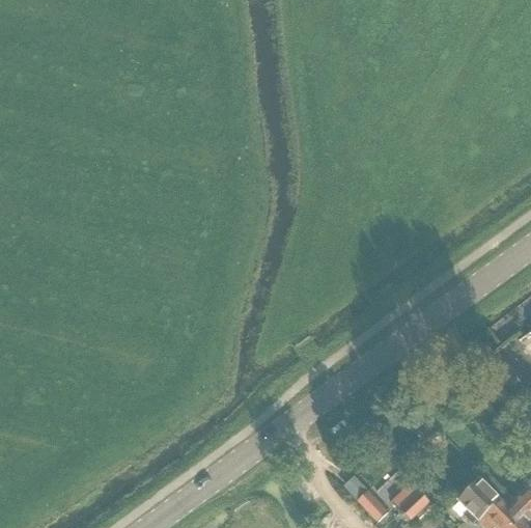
[(376,521),(388,510),(354,474),(342,484),(376,521)]
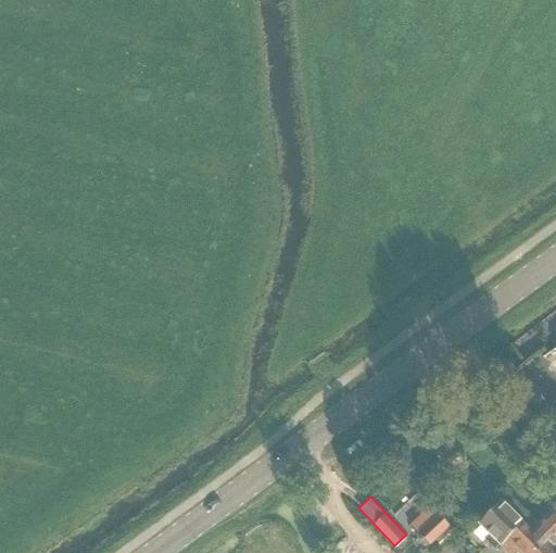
[(501,545),(523,523),(502,501),(479,524),(501,544),(501,545)]
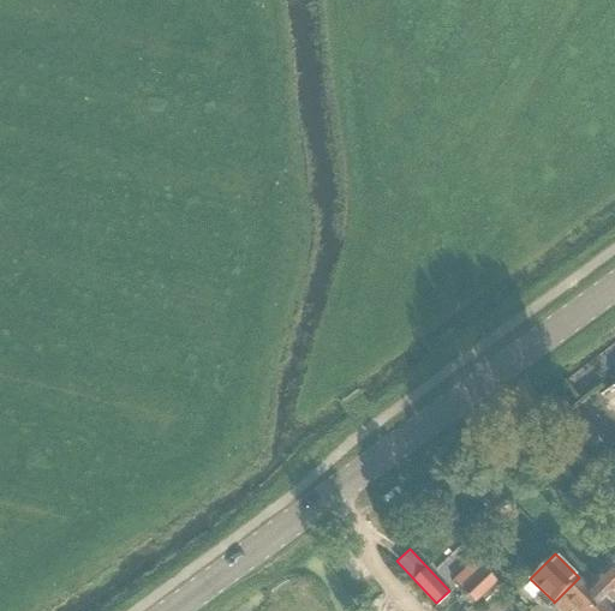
[(613,600),(614,597),(614,569),(610,564),(593,580),(608,594),(613,600)]
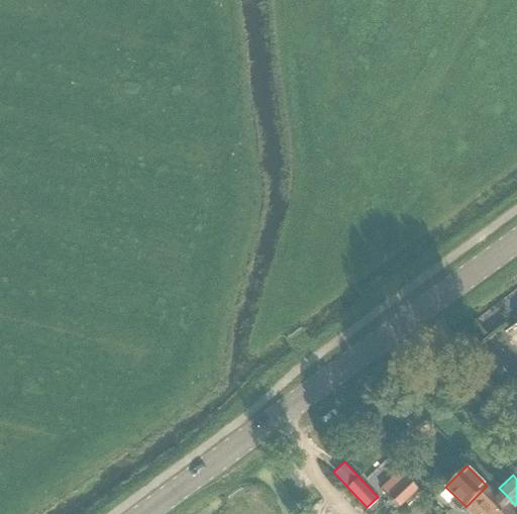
[(399,506),(418,488),(409,478),(389,496),(399,506)]
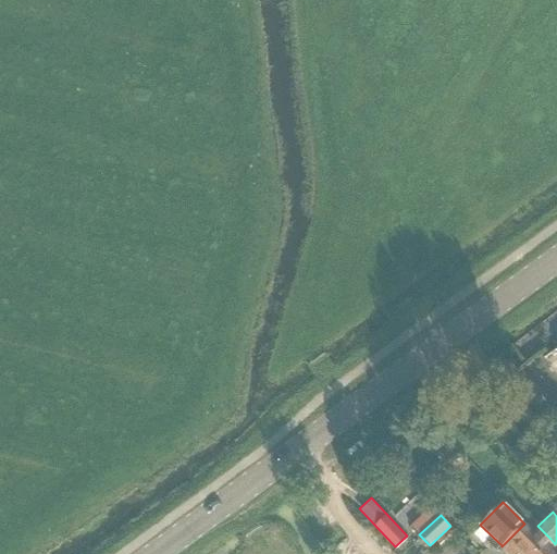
[(536,553),(551,539),(537,526),(532,531),(524,524),(502,546),(509,553),(516,553),(519,552),(520,553),(536,553)]
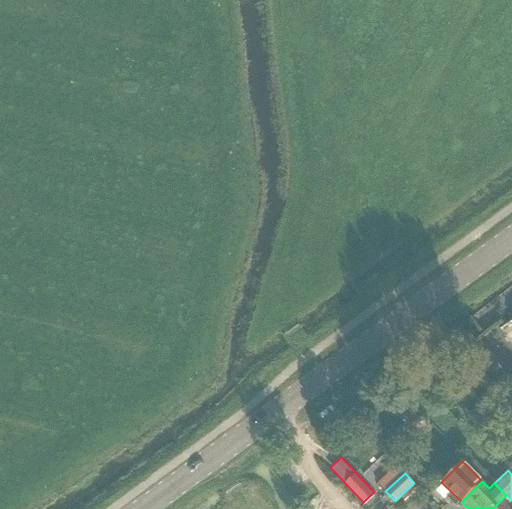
[(511,508),(511,501),(510,500),(506,495),(493,508),(511,508)]
